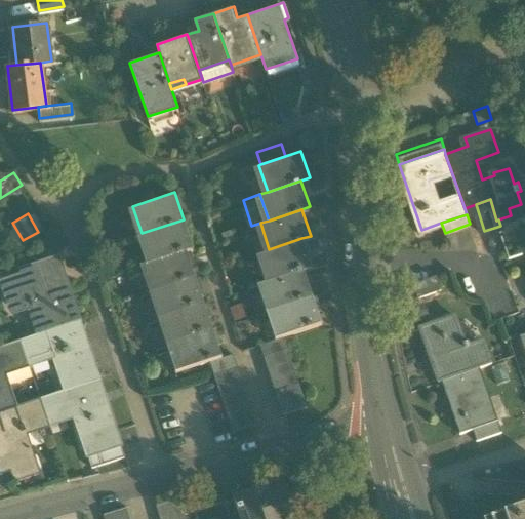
[(142,233),(150,260),(186,247),(192,245),(184,220),(142,233)]
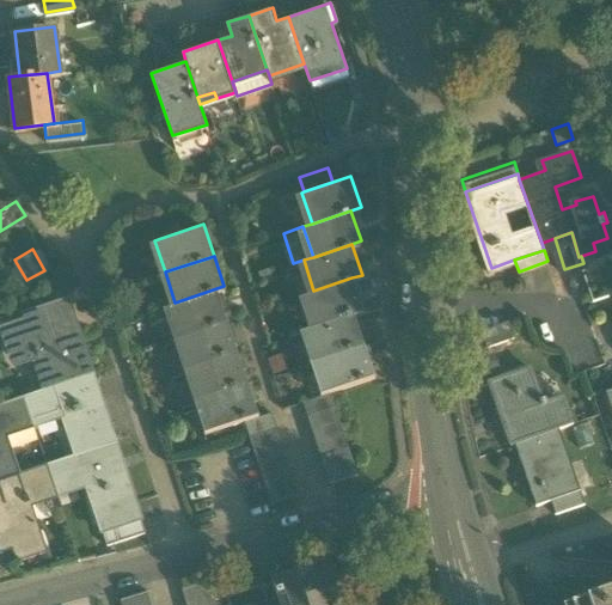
[(362,309),(352,277),(313,291),(304,294),(313,324),(353,312),(362,309)]
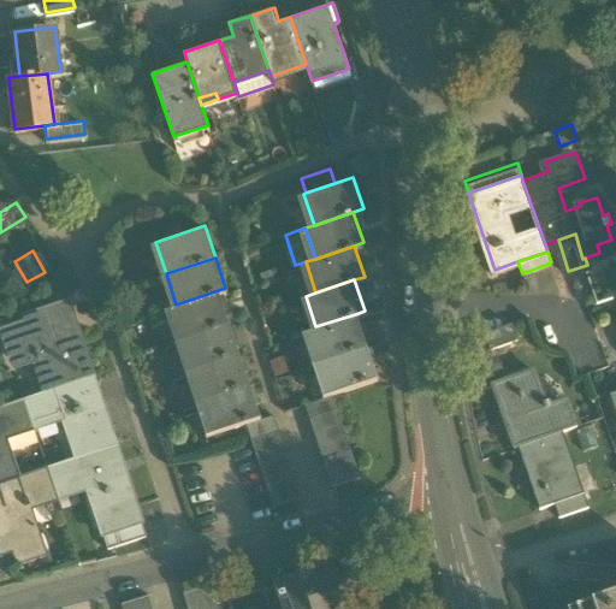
[(171,306),(181,337),(229,321),(218,290),(176,305),(171,306)]
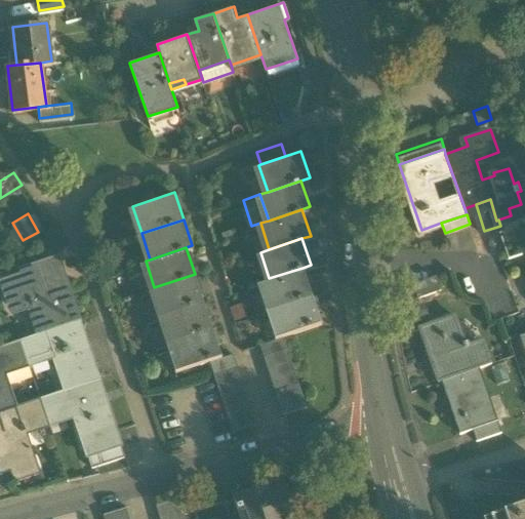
[(35,302),(43,329),(46,328),(78,318),(80,317),(59,252),(22,265),(24,270),(1,277),(10,303),(31,295),(33,303),(35,302)]
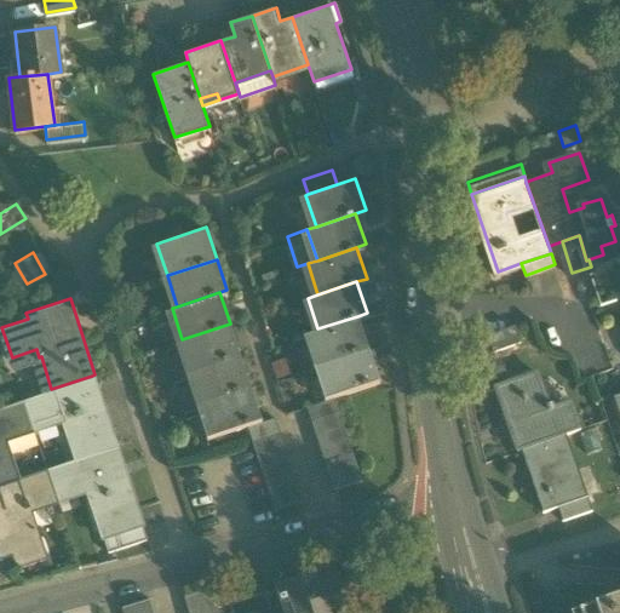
[(368,347),(357,316),(317,328),(309,332),(319,364),(368,347)]
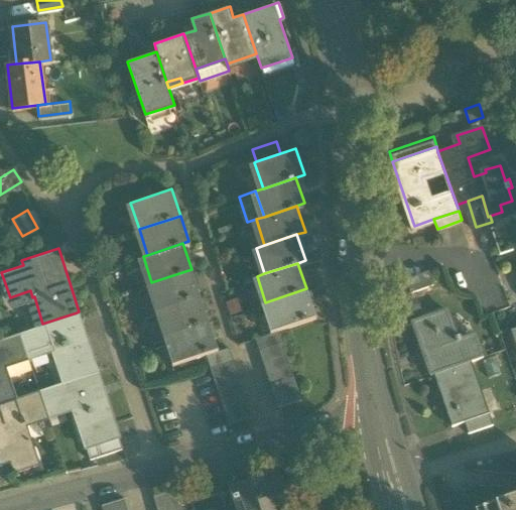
[(407,275),(411,288),(433,280),(429,268),(407,275)]
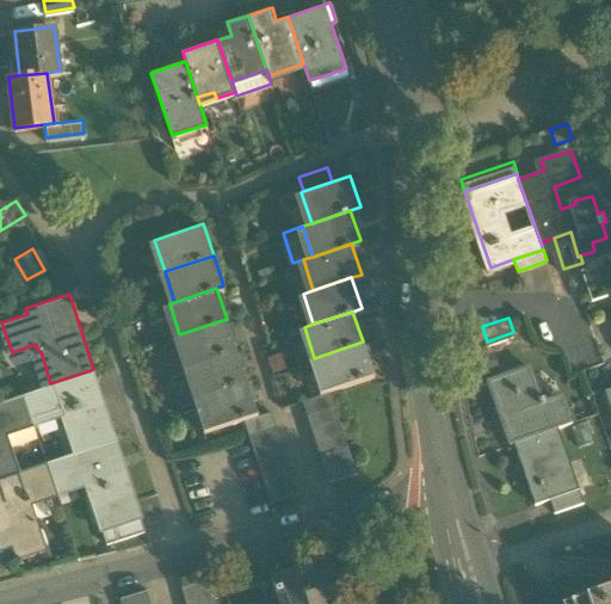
[(179,334),(190,365),(236,350),(227,319),(179,334)]
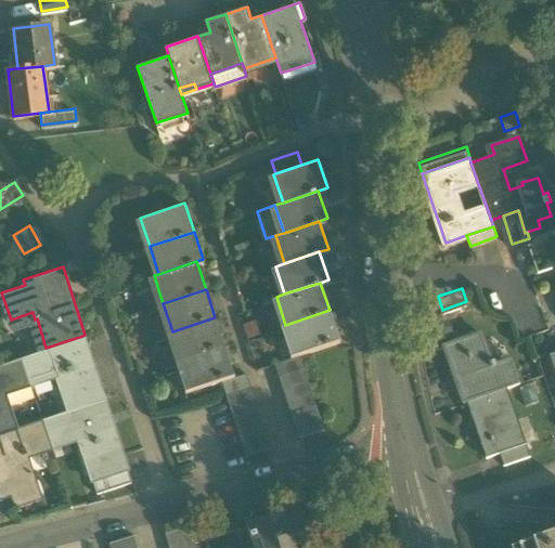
[(339,339),(330,310),(285,325),(295,353),(299,352),(339,339)]
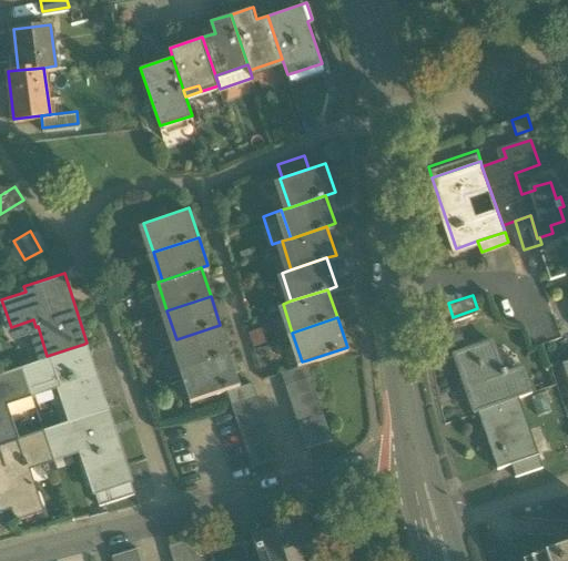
[(33,319),(11,327),(13,336),(30,330),(39,358),(47,356),(38,326),(36,327),(33,319)]
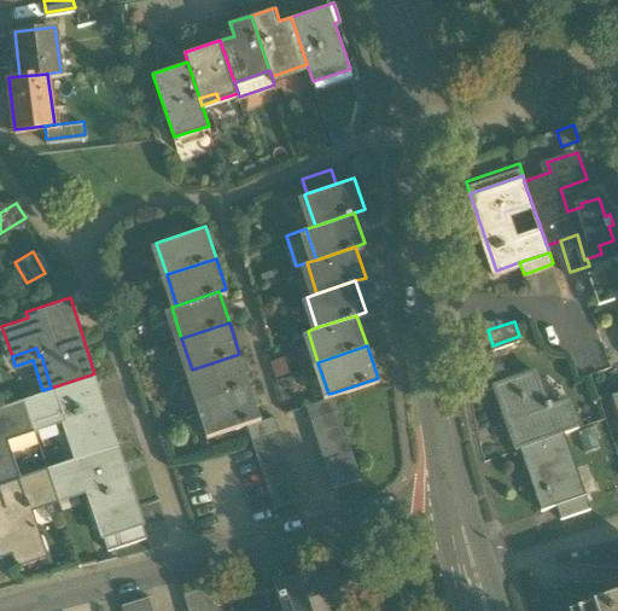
[(286,351),(268,358),(274,373),(291,367),(286,351)]
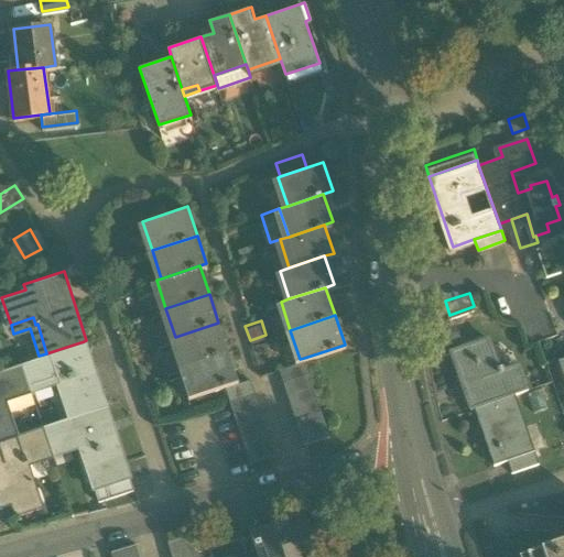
[(456,320),(441,326),(446,340),(462,335),(456,320)]
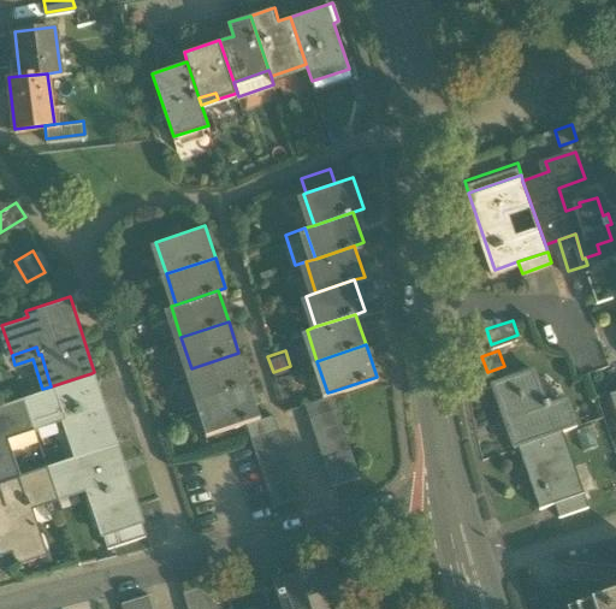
[(191,368),(201,398),(249,383),(238,353),(191,368)]
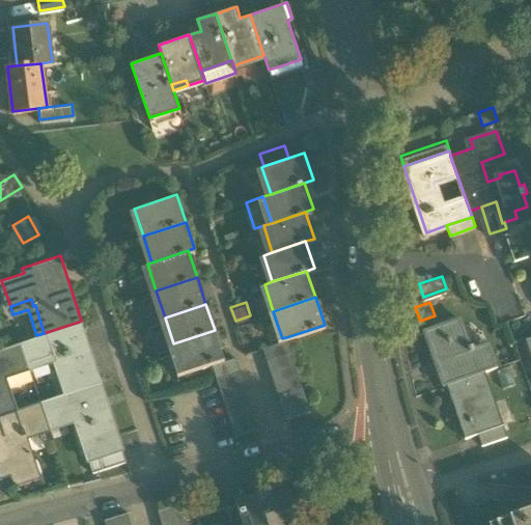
[(443,383),(448,381),(485,368),(498,364),(490,340),(476,344),(476,343),(473,344),(473,342),(470,343),(460,316),(424,328),(443,383)]
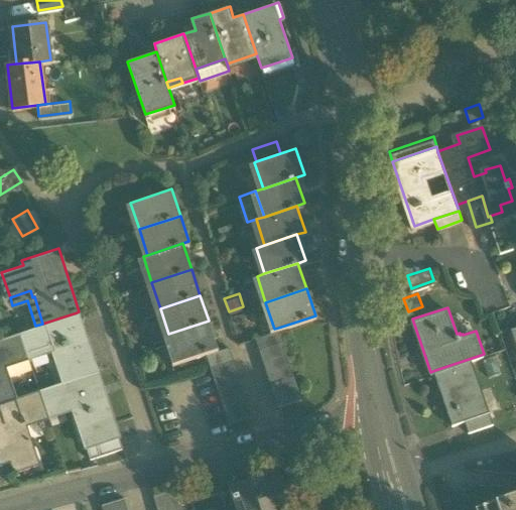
[(77,312),(45,323),(52,343),(53,349),(65,380),(96,370),(98,369),(85,330),(83,330),(77,312)]
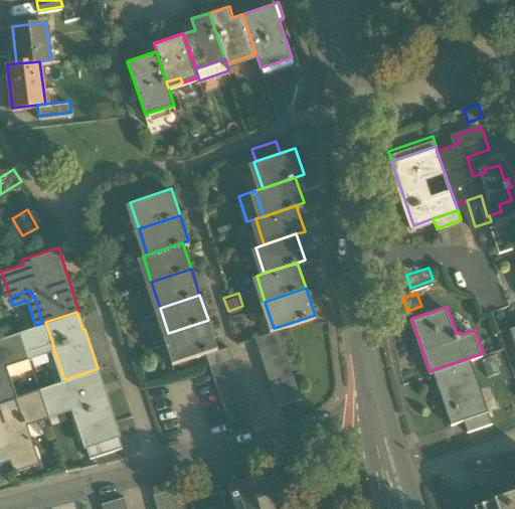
[(216,347),(208,320),(168,333),(177,360),(205,350),(216,347)]
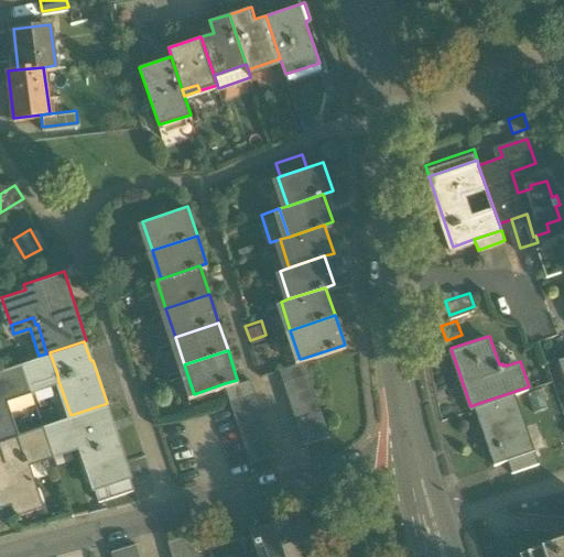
[(30,383),(57,374),(50,352),(46,353),(39,356),(23,361),(30,383)]
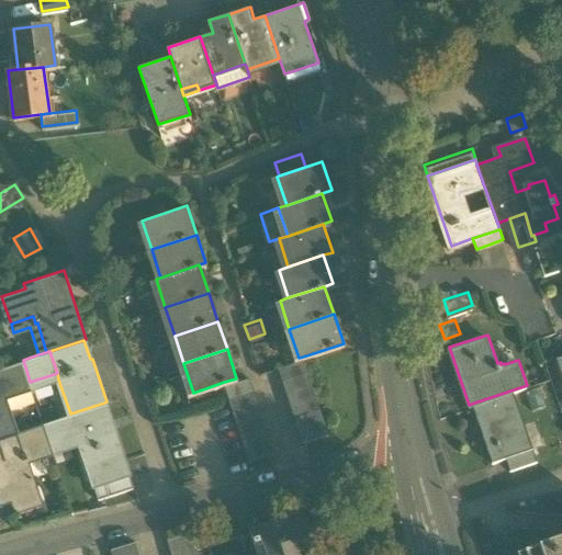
[(278,364),(282,377),(307,369),(303,357),(299,358),(278,364)]
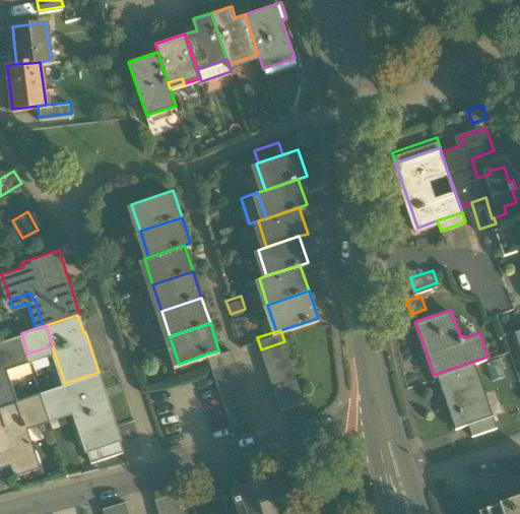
[(27,354),(21,333),(0,339),(0,352),(3,362),(27,354)]
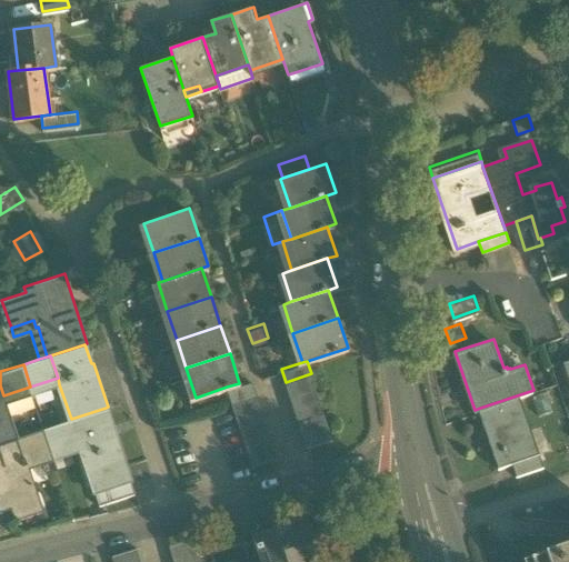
[(316,385),(311,373),(286,382),(290,394),(316,385)]
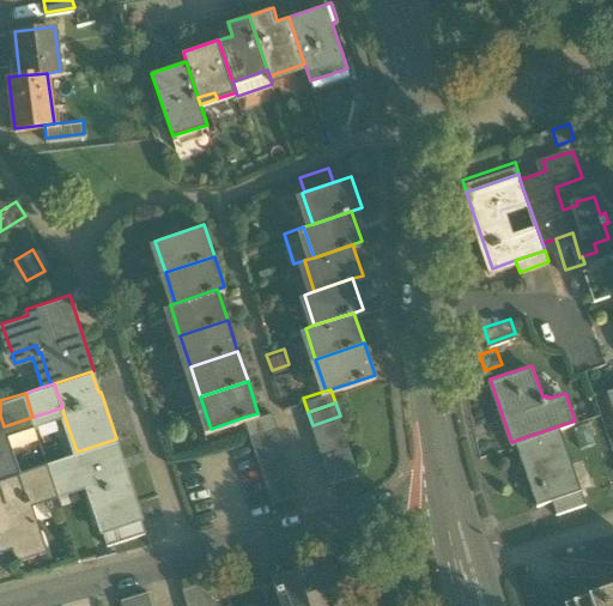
[(32,417),(35,424),(64,414),(62,407),(32,417)]
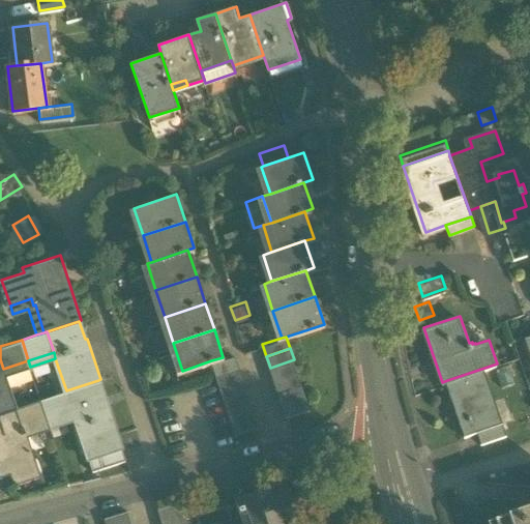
[(211,360),(215,373),(239,365),(235,353),(223,357),(211,360)]
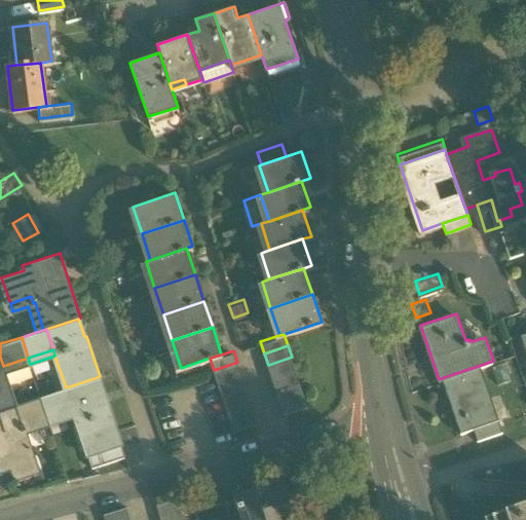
[(0,409),(15,404),(5,372),(3,366),(0,357),(0,409)]
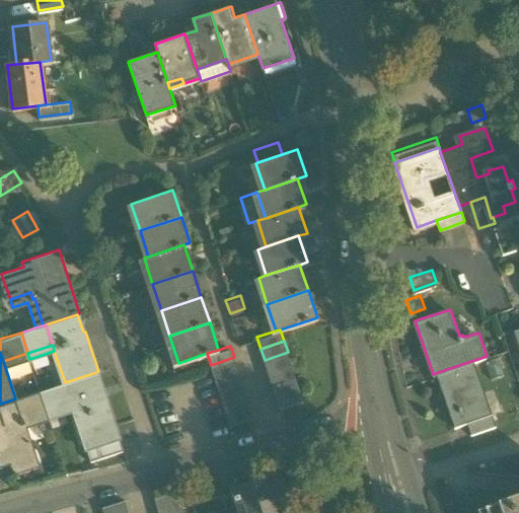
[(291,364),(288,352),(265,360),(269,371),(291,364)]
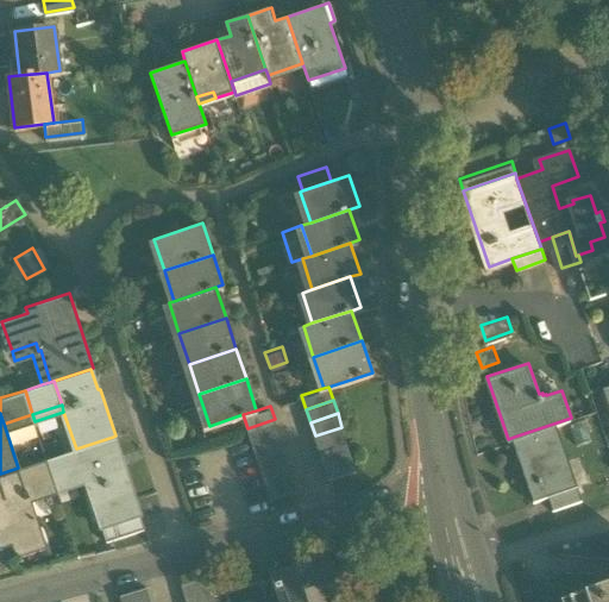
[(32,414),(4,424),(6,431),(35,421),(32,414)]
